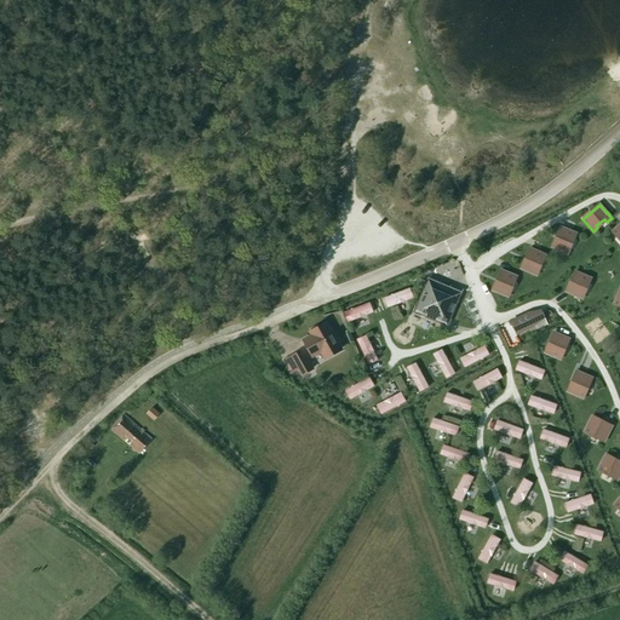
[(561,228),(552,247),(567,254),(569,248),(568,247),(572,239),(574,239),(575,234),(573,233),(574,231),(572,231),(561,228)]
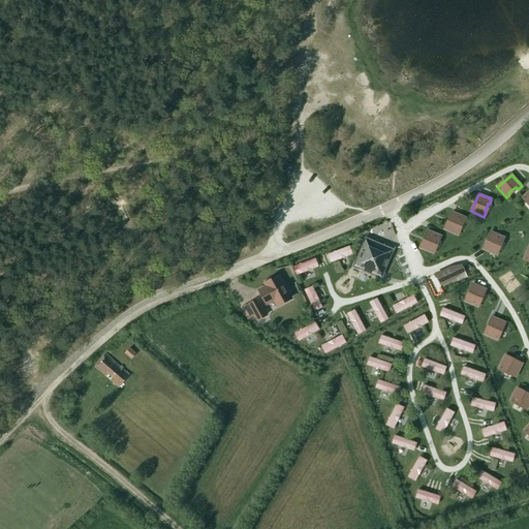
[(453,212),(445,229),(458,235),(460,230),(458,229),(461,221),(463,222),(465,218),(463,217),(463,216),(461,215),(461,216),(453,212)]
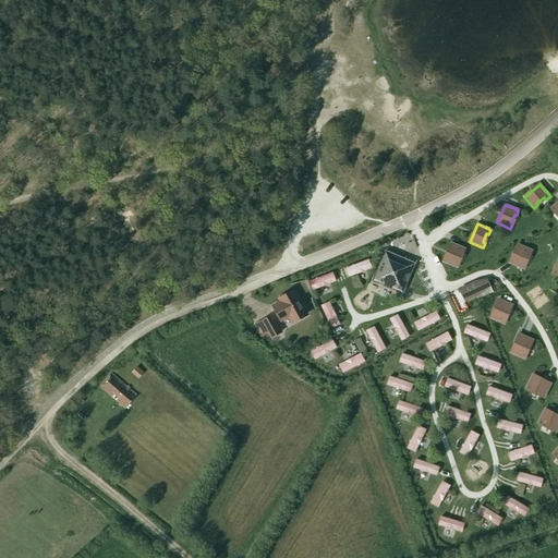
[(451,243),(444,262),(457,267),(459,263),(457,262),(461,253),(462,254),(464,249),(462,249),(462,247),(461,246),(460,247),(451,243)]
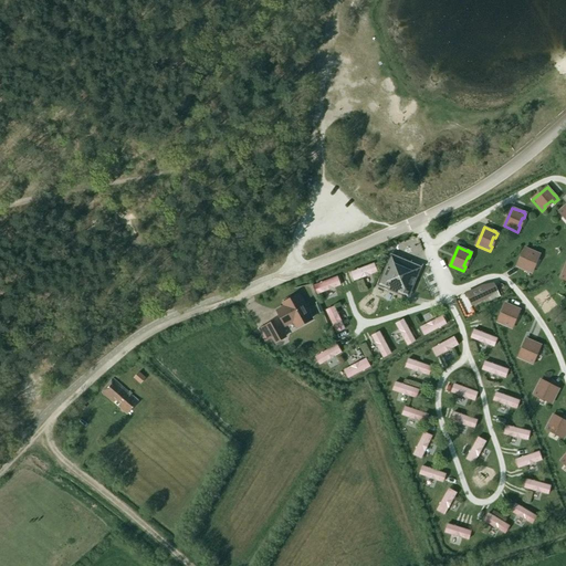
[(526,249),(517,266),(531,273),(533,268),(532,266),(535,259),(537,259),(540,254),(536,253),(537,252),(535,252),(526,249)]
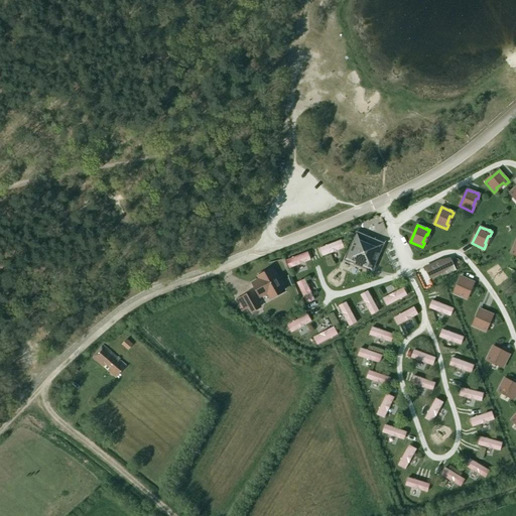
[(357,233),(346,260),(372,271),(380,253),(377,247),(374,240),(357,233)]
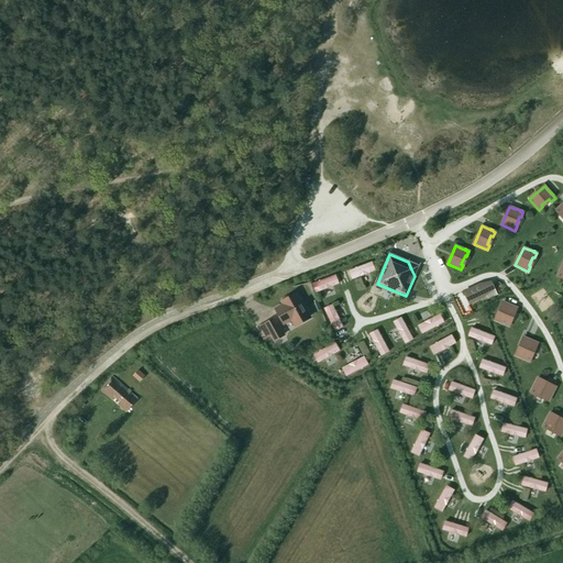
[(373,262),(349,271),(352,280),(376,271),(373,262)]
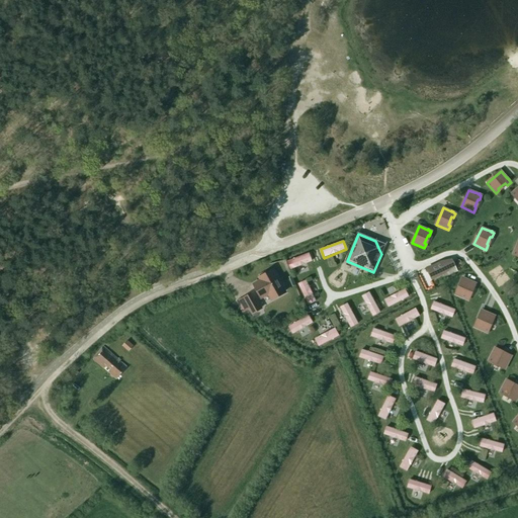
[(310,253),(287,261),(290,269),(313,261),(310,253)]
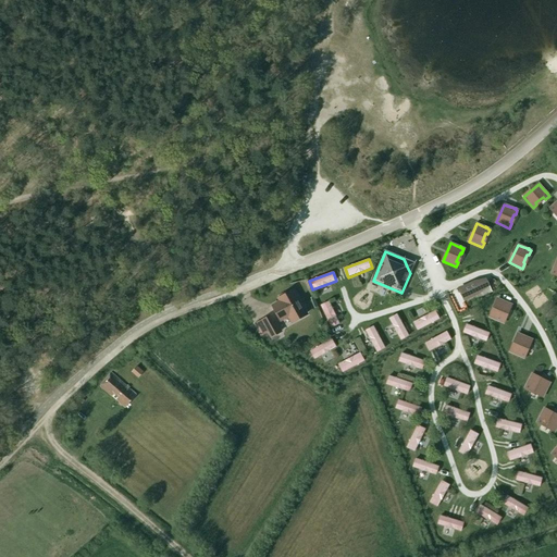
[(490,284),(486,280),(475,284),(474,281),(458,288),(462,299),(480,292),(479,289),(490,284)]
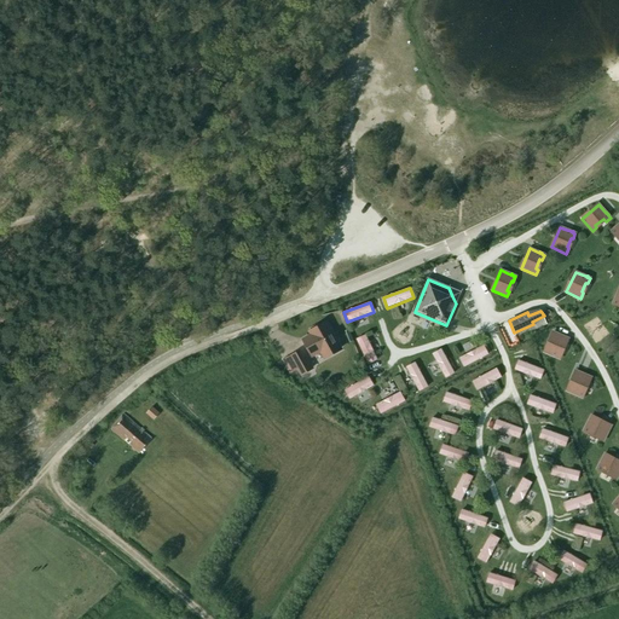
[(328,323),(323,325),(300,339),(308,354),(317,350),(323,362),(343,350),(328,323)]
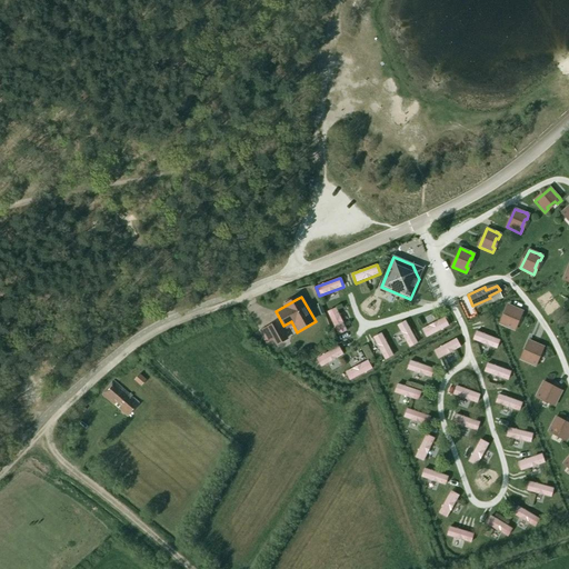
[(509,306),(500,325),(509,328),(509,329),(511,330),(511,329),(516,330),(518,326),(516,325),(522,311),(509,306)]
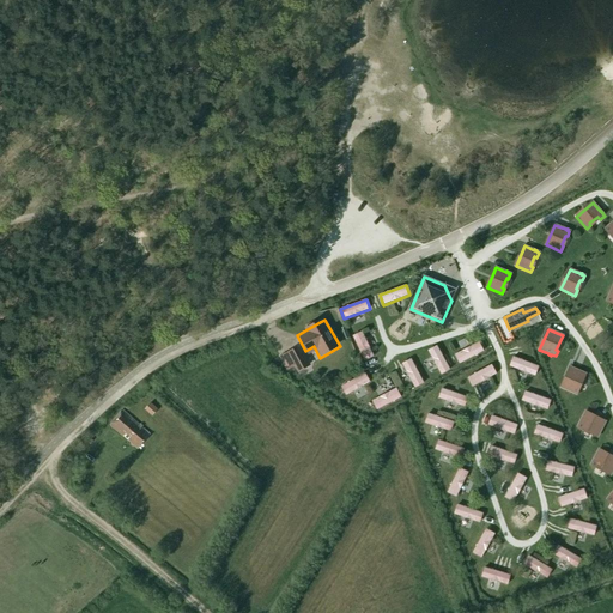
[(375,357),(363,332),(353,337),(364,362),(375,357)]
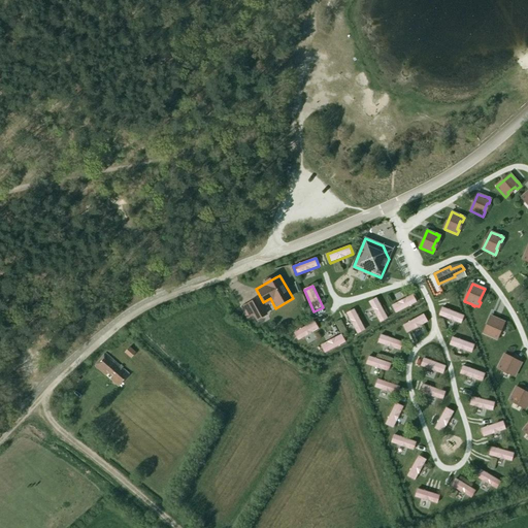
[(414,295),(392,305),(396,314),(418,303),(414,295)]
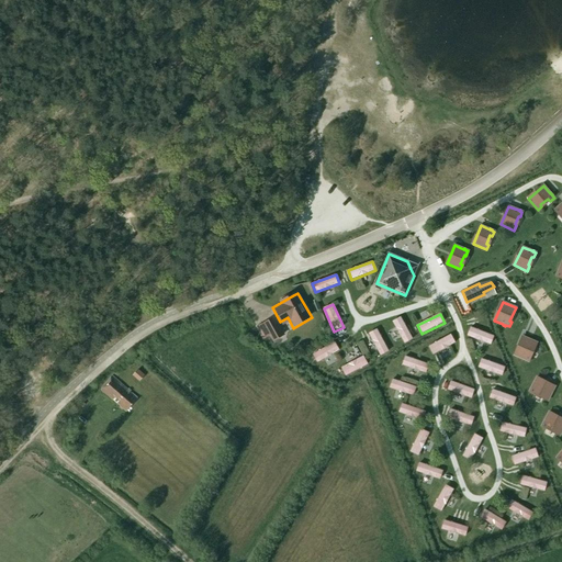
[(284,334),(274,316),(258,326),(265,338),(269,335),(272,340),(284,334)]
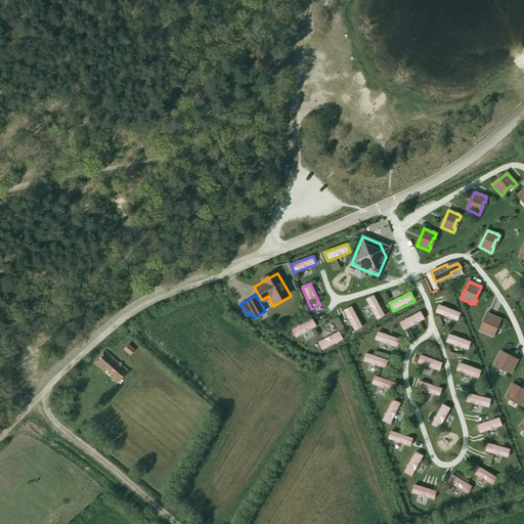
[(385,316),(374,296),(365,300),(377,320),(385,316)]
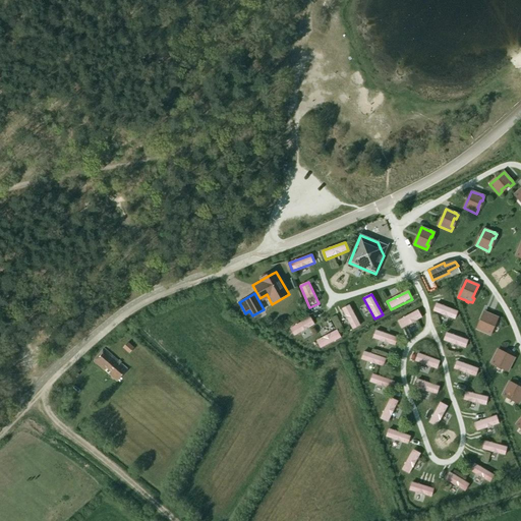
[(458,311),(436,303),(432,311),(455,320),(458,311)]
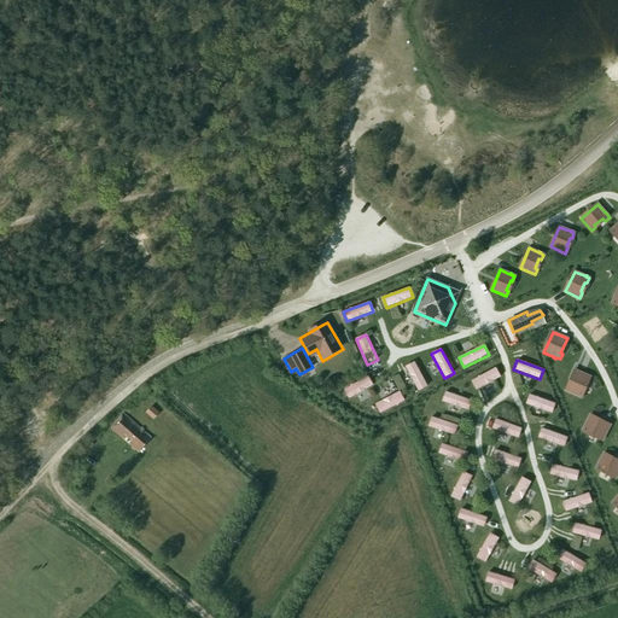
[(427,386),(415,362),(406,367),(418,391),(427,386)]
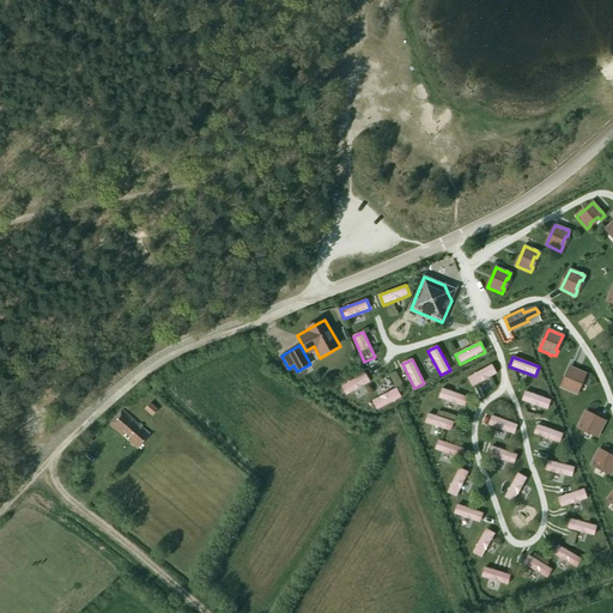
[(492,365),(468,377),(473,387),(498,374),(492,365)]
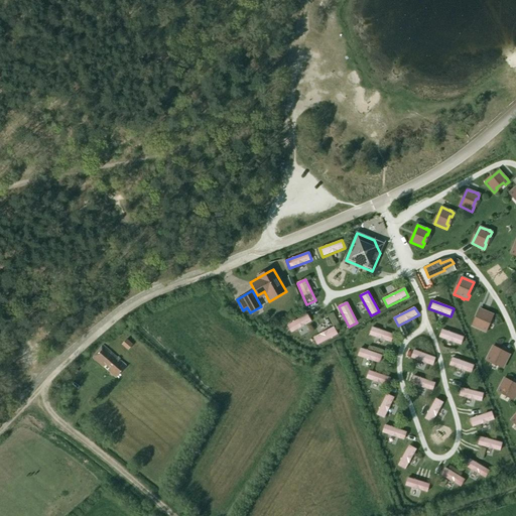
[(480,309),(473,327),(481,330),(481,331),(483,332),(483,331),(486,333),(488,328),(487,328),(492,314),(480,309)]
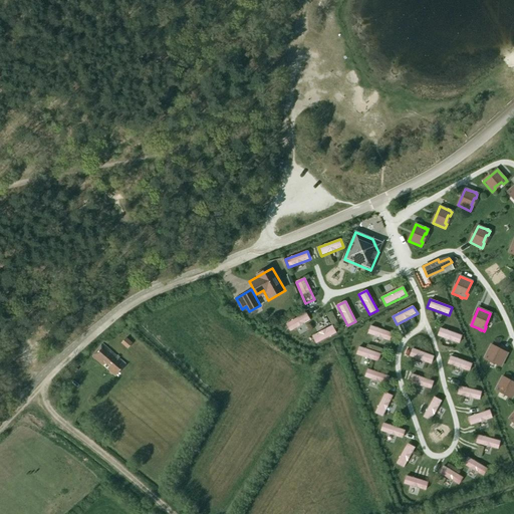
[(290,331),(311,320),(306,313),(286,324),(290,331)]
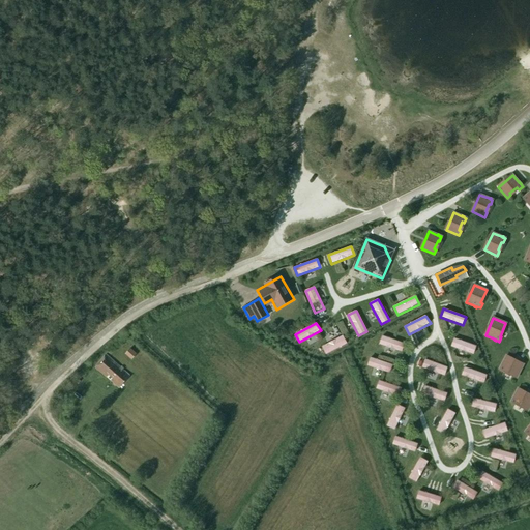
[(343,335),(322,347),(326,355),(348,344),(343,335)]
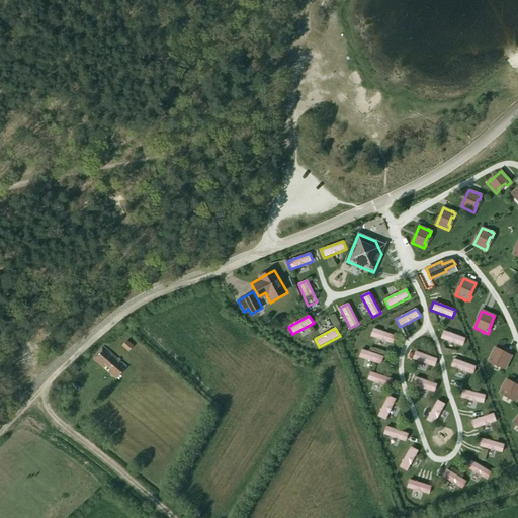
[(396,336),(373,328),(370,337),(393,344),(396,336)]
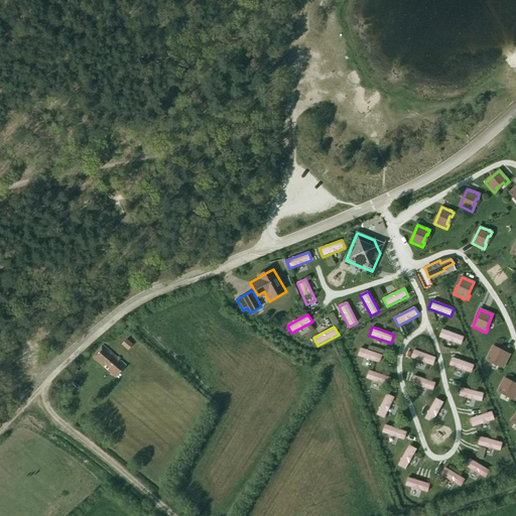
[(464,338),(441,330),(438,338),(461,346),(464,338)]
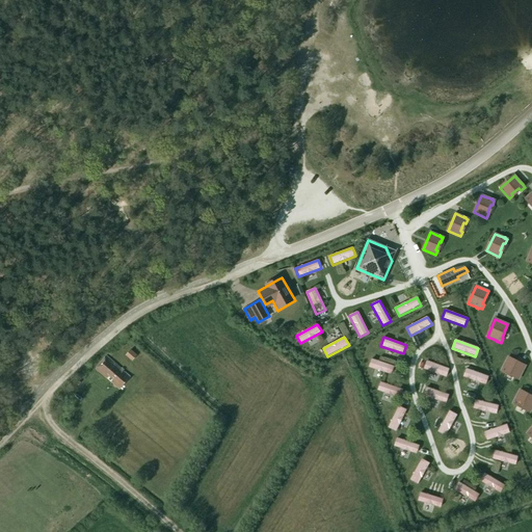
[(131,349),(126,355),(132,361),(137,355),(131,349)]
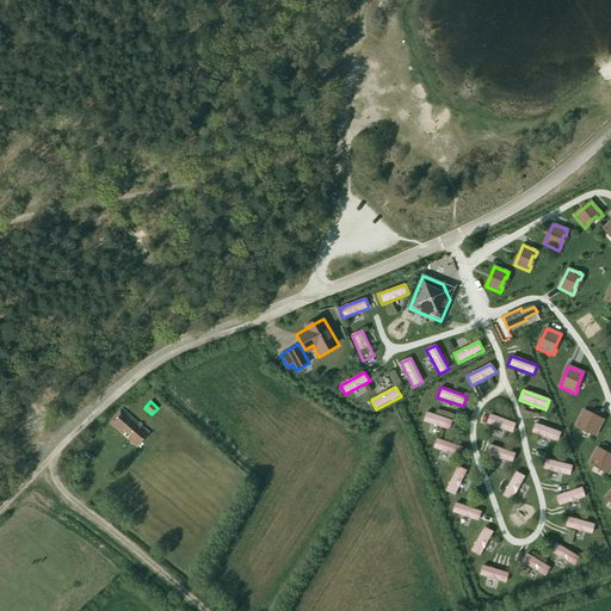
[(150,432),(123,409),(111,424),(139,446),(150,432)]
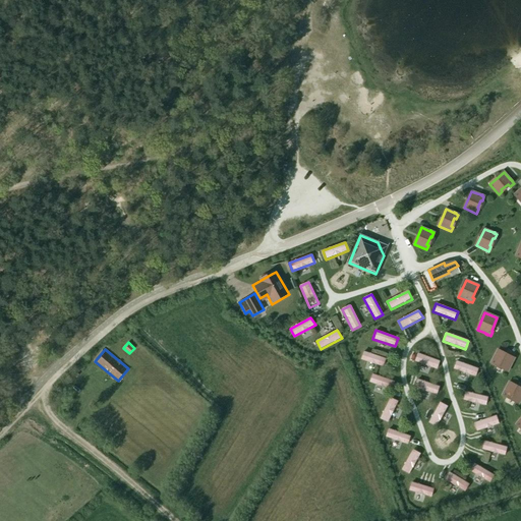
[(493,360),(490,363),(495,366),(496,364),(508,370),(514,359),(498,350),(494,358),(493,358),(491,360),(493,360)]
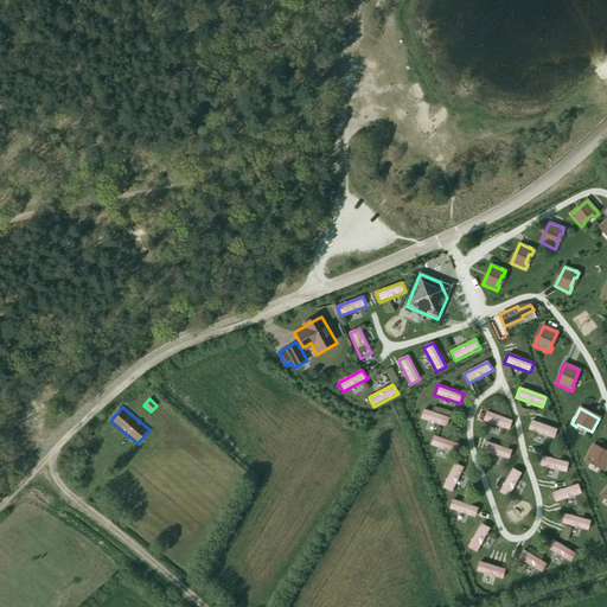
[(451,419),(425,409),(421,419),(447,428),(451,419)]
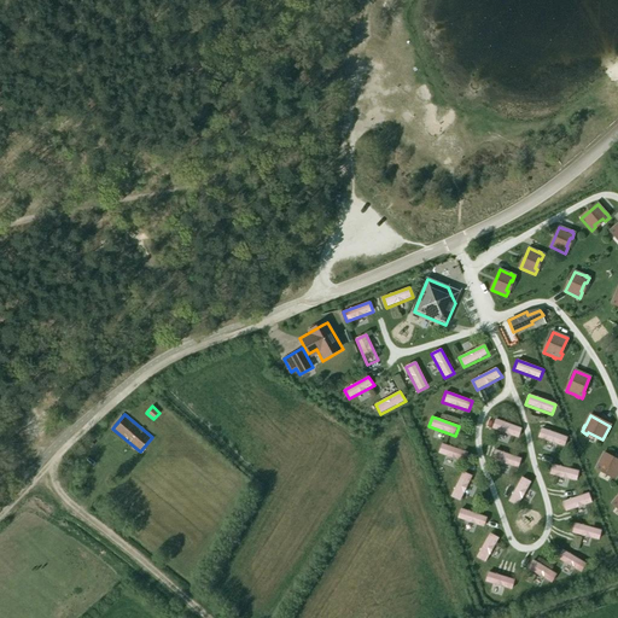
[(523,429),(496,419),(493,429),(519,438),(523,429)]
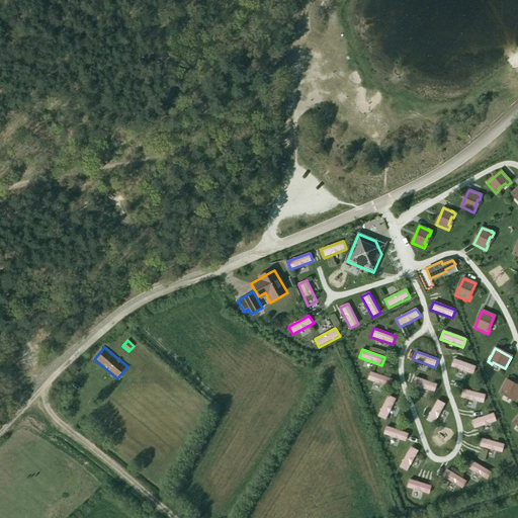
[(476,367),(453,359),(450,367),(472,375),(476,367)]
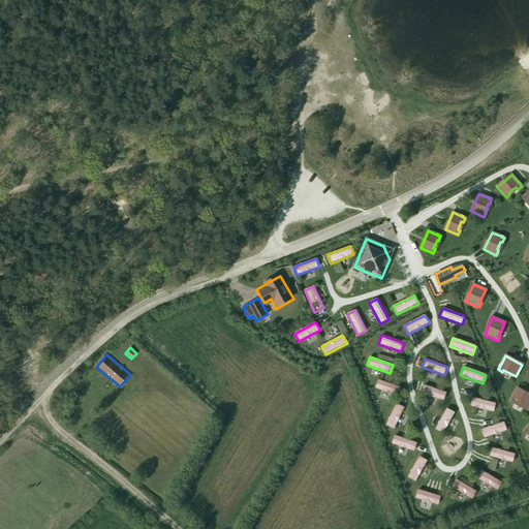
[(402,387),(378,380),(376,389),(399,396),(402,387)]
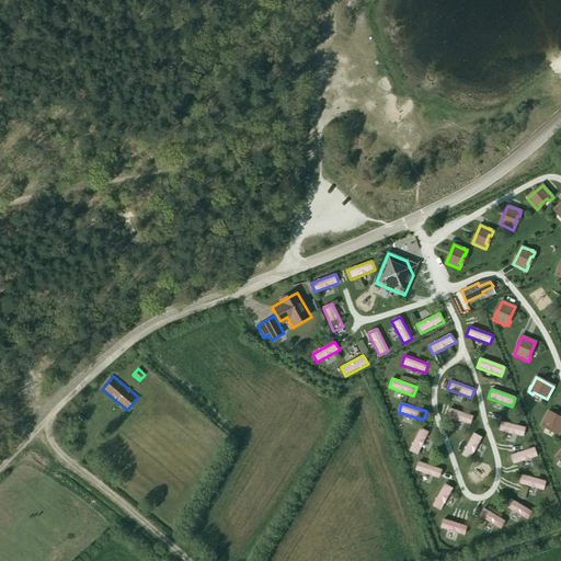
[(474,416),(450,409),(447,418),(471,426),(474,416)]
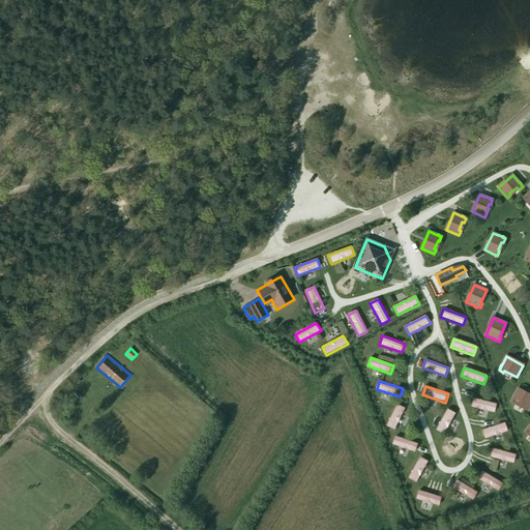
[(512,400),(510,403),(514,405),(516,404),(528,410),(529,406),(529,395),(518,389),(513,398),(512,398),(511,399),(512,400)]
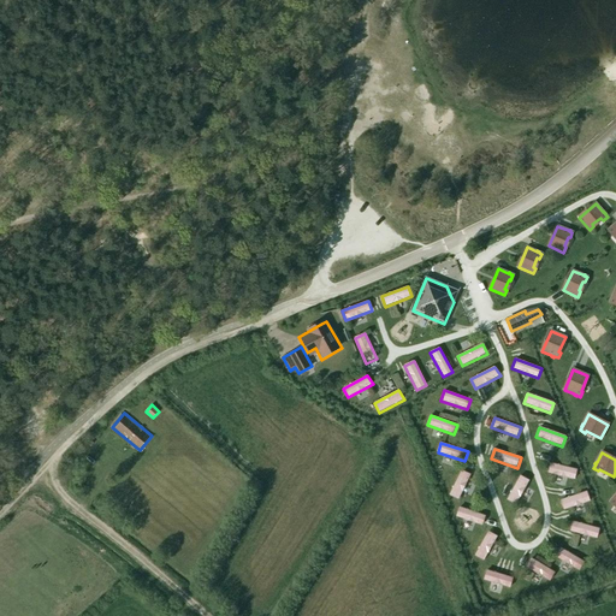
[(576,469),(550,463),(546,473),(574,480),(576,469)]
